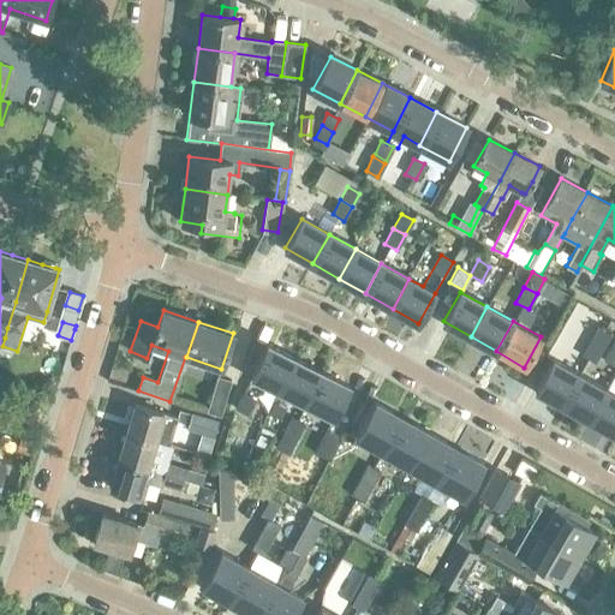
[(592,340),(603,347),(610,332),(599,326),(592,340)]
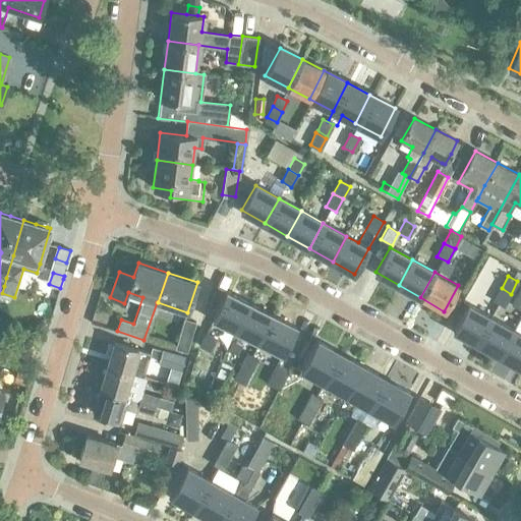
[(520,287),(512,305),(520,309),(520,287)]
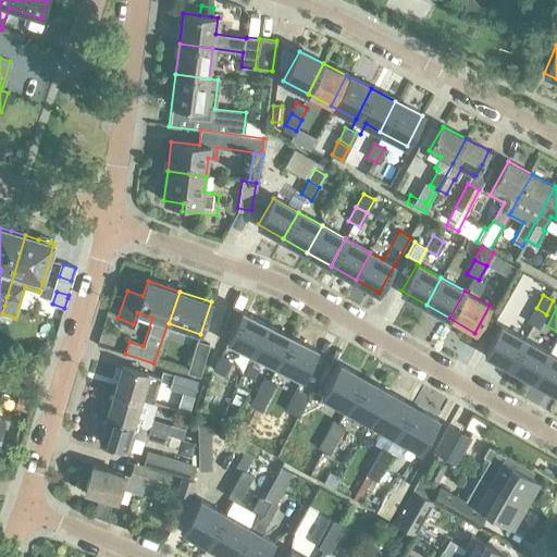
[(539,329),(546,314),(536,308),(528,322),(539,329)]
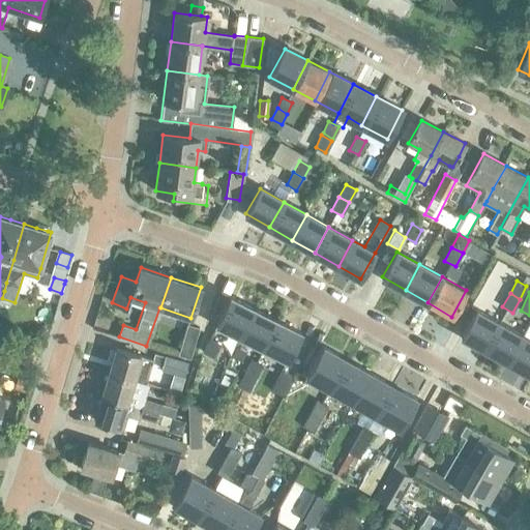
[(241,336),(255,310),(230,298),(216,324),(241,336)]
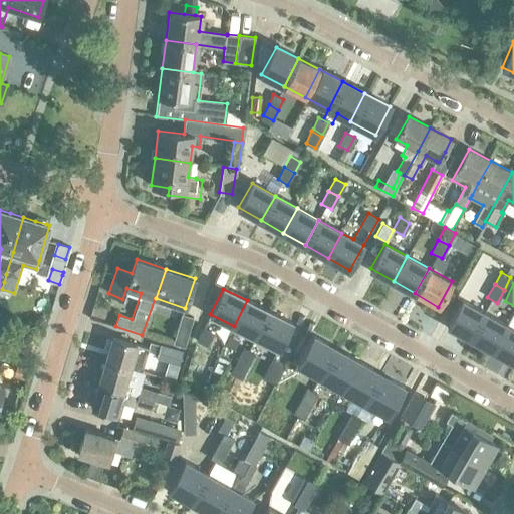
[(269,312),(247,300),(234,326),(257,337),(269,312)]
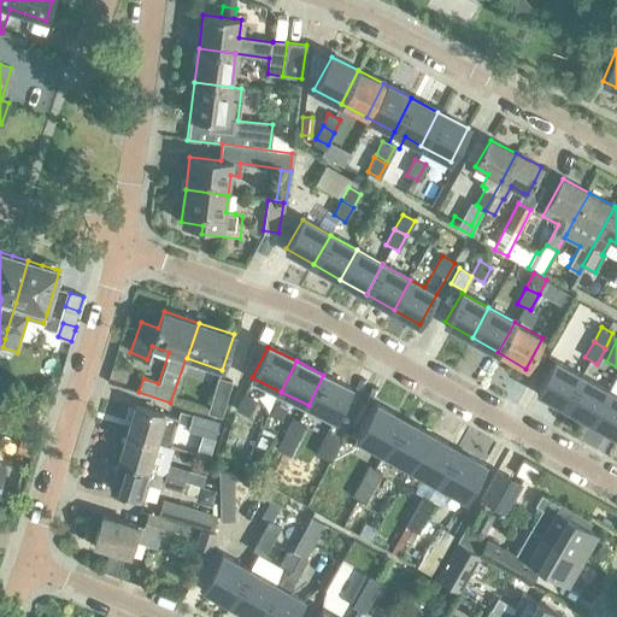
[(565,406),(581,377),(554,362),(536,391),(565,406)]
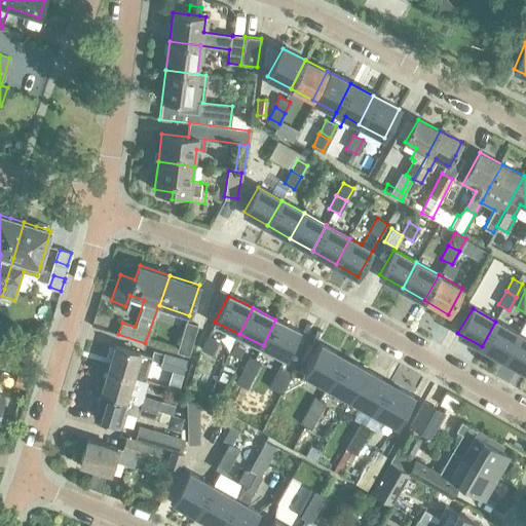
[(275,320),(263,345),(287,358),(299,331),(275,320)]
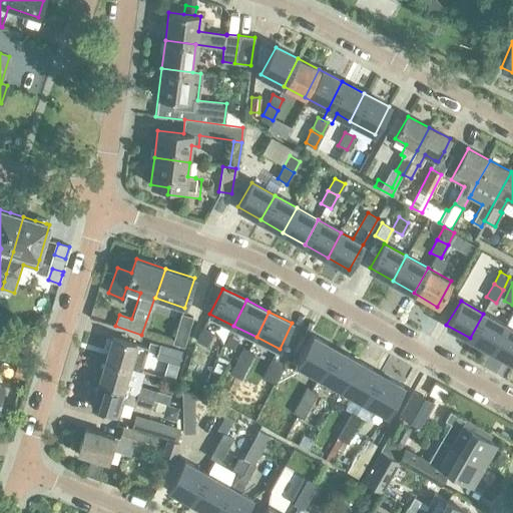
[(492,351),(506,326),(483,314),(470,338),(492,351)]
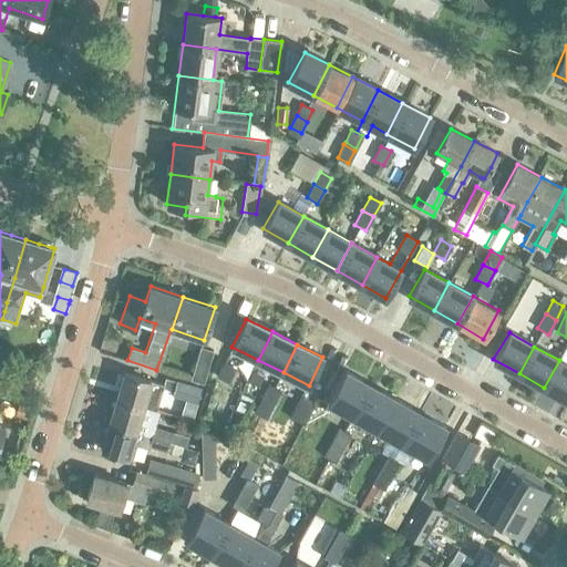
[(203,383),(213,352),(199,348),(189,379),(203,383)]
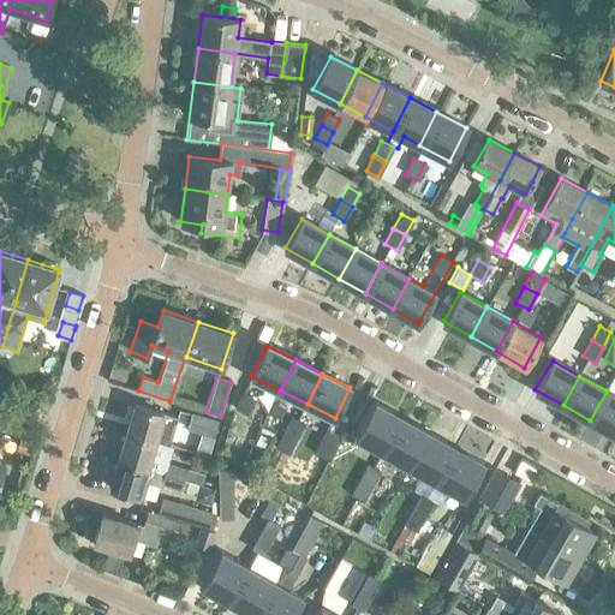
[(614,434),(614,395),(607,390),(590,421),(614,434)]
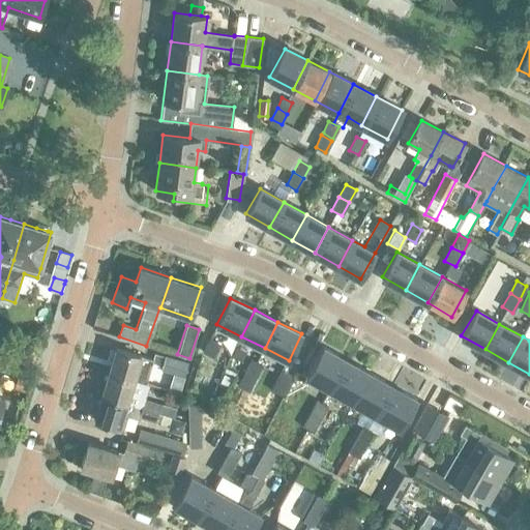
[(213,356),(221,343),(210,339),(204,351),(213,356)]
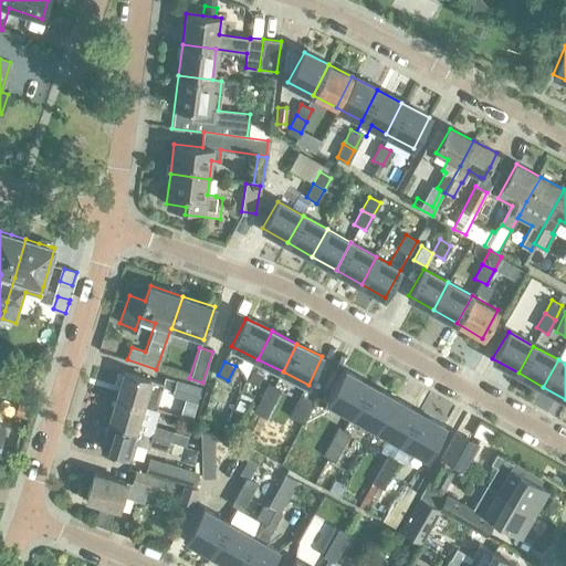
[(116,398),(143,406),(155,409),(163,384),(124,371),(116,398)]
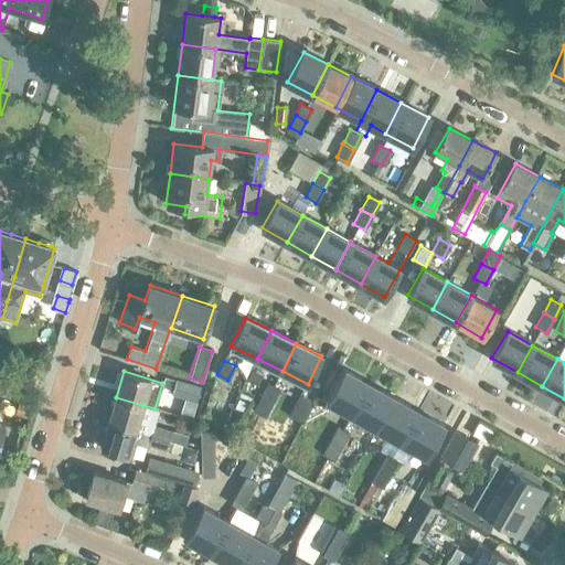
[(352,414),(369,384),(344,371),(327,400),(352,414)]
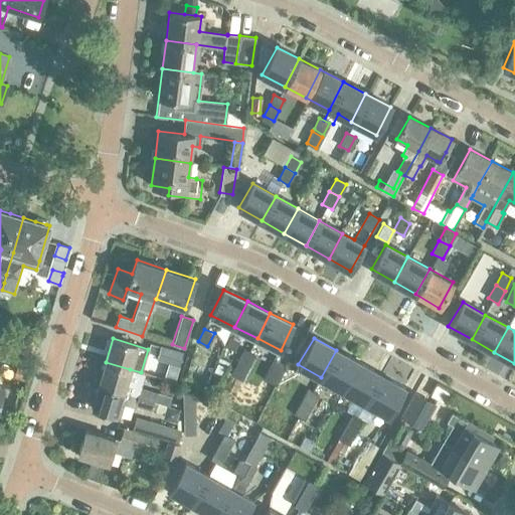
[(160,346),(157,358),(171,362),(166,379),(176,382),(180,366),(179,365),(183,353),(160,346)]
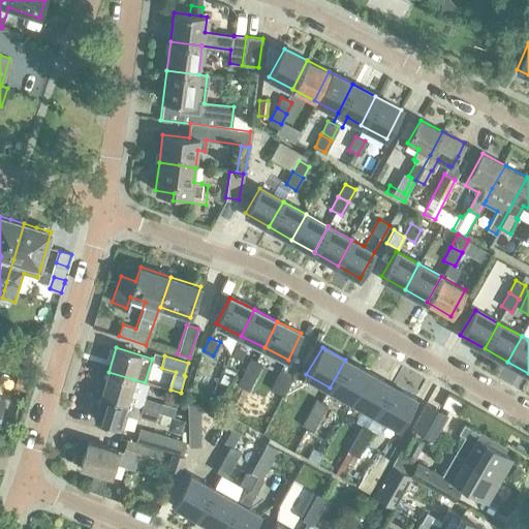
[(246,372),(256,377),(262,364),(253,359),(246,372)]
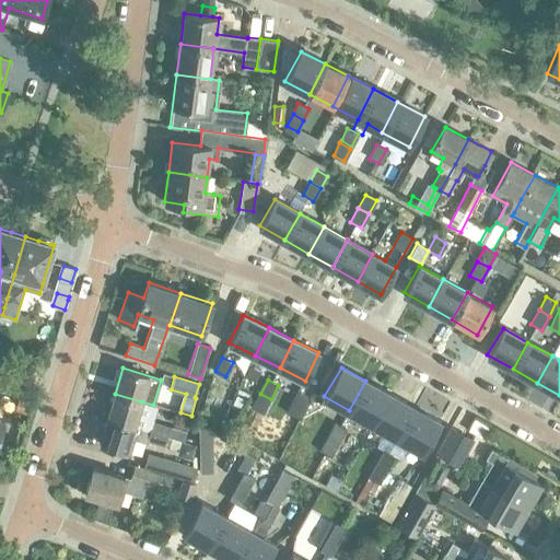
[(373,423),(388,394),(365,381),(349,410),(373,423)]
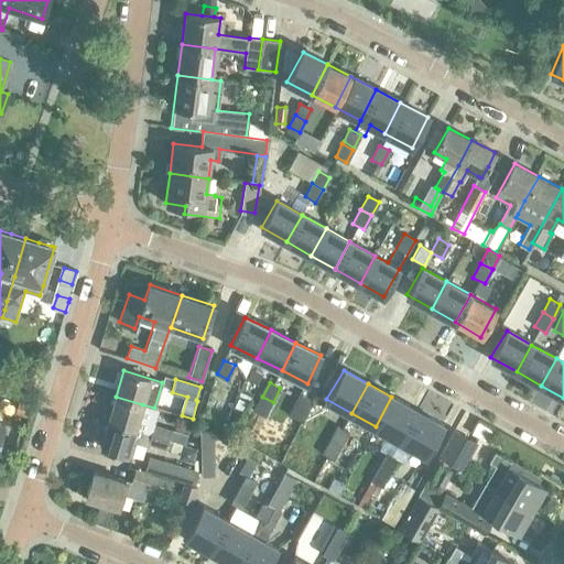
[(303,421),(313,402),(300,394),(290,414),(303,421)]
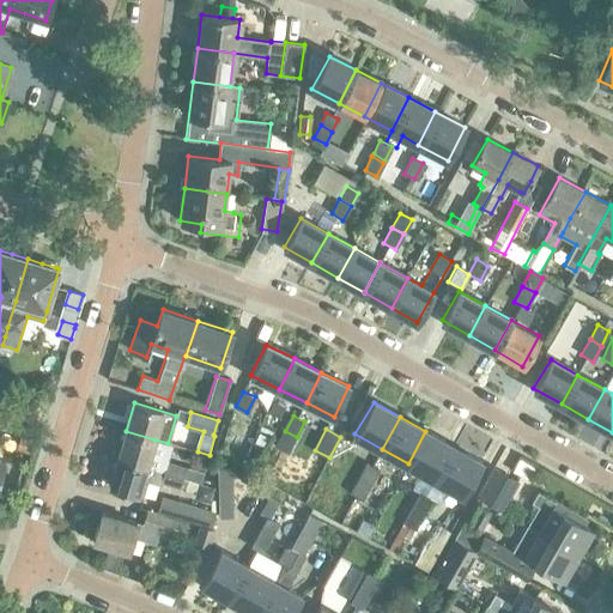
[(126,431),(117,459),(147,467),(183,478),(200,483),(204,472),(168,461),(173,444),(168,443),(155,439),(126,431)]
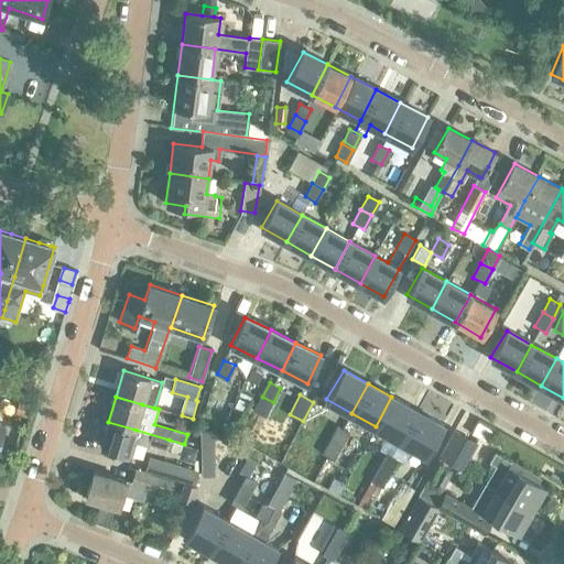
[(266,416),(273,402),(262,397),(255,411),(266,416)]
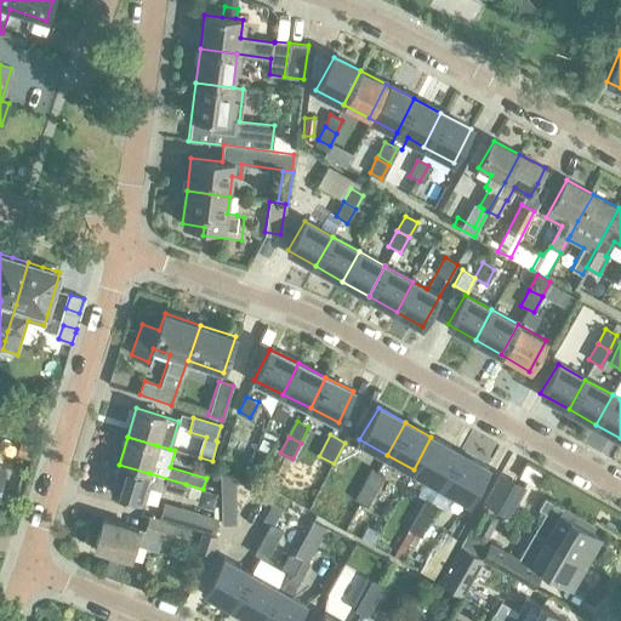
[(440,485),(459,451),(431,437),(414,469),(440,485)]
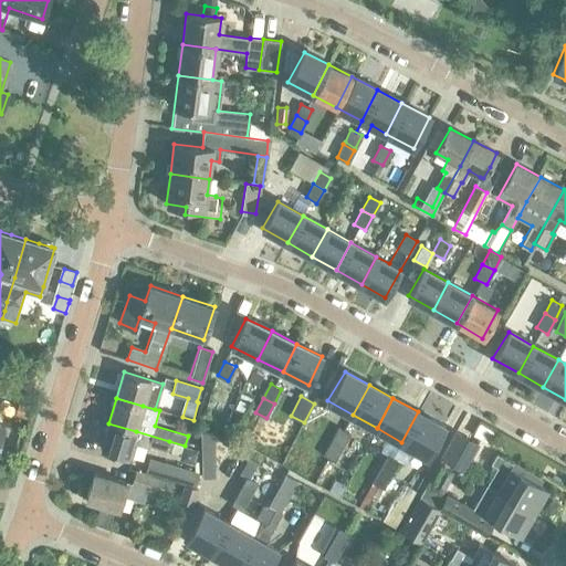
[(25,417),(29,407),(19,404),(16,415),(25,417)]
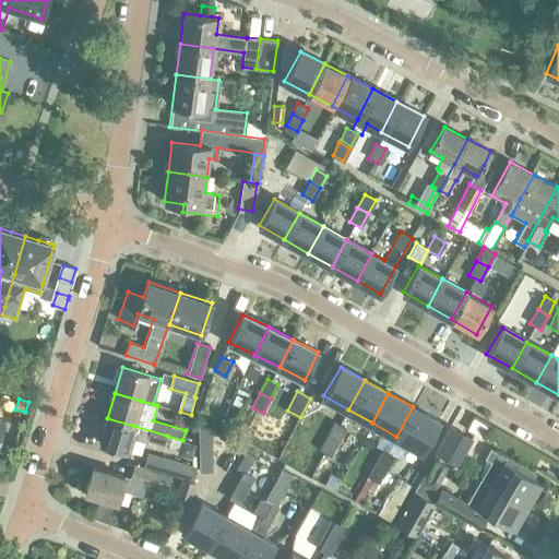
[(413,406),(396,437),(421,451),(438,421),(413,406)]
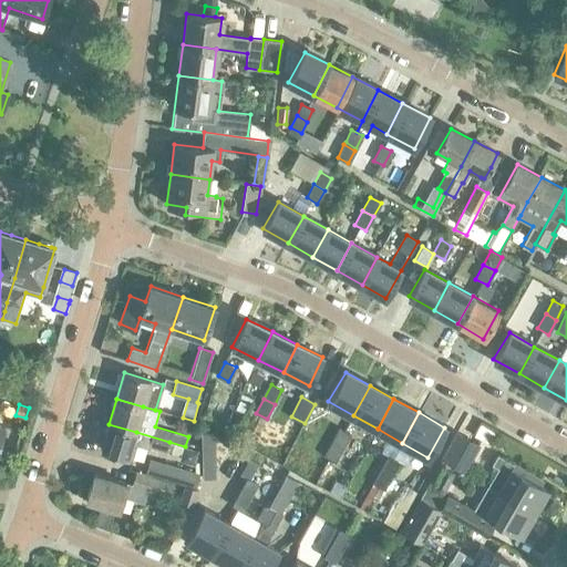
[(109,424),(101,450),(127,457),(133,460),(137,445),(146,449),(147,446),(167,452),(169,442),(136,432),(109,424)]
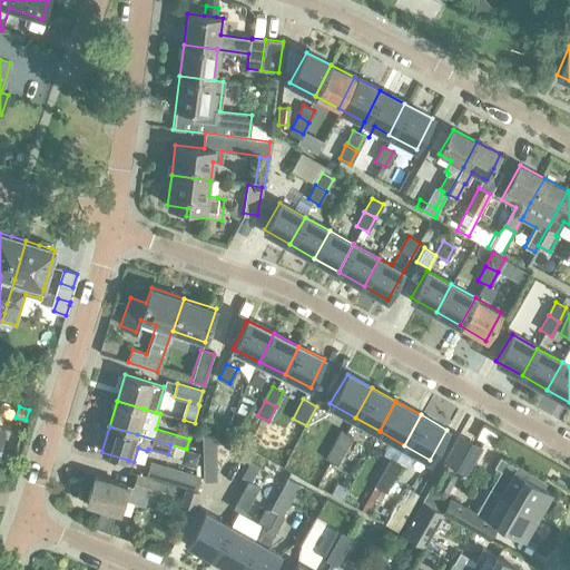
[(344,450),(352,436),(342,431),(334,444),(344,450)]
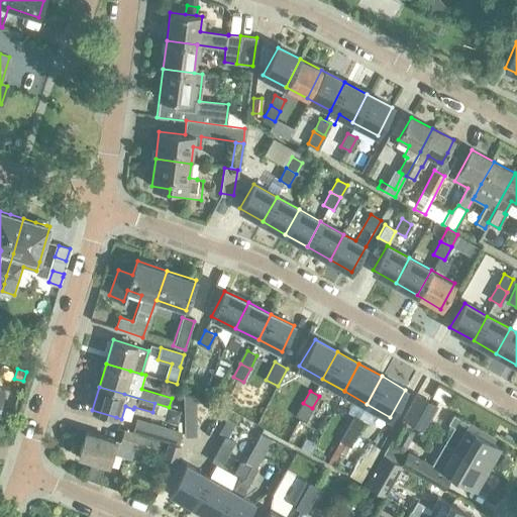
[(417,395),(403,419),(422,430),(436,406),(417,395)]
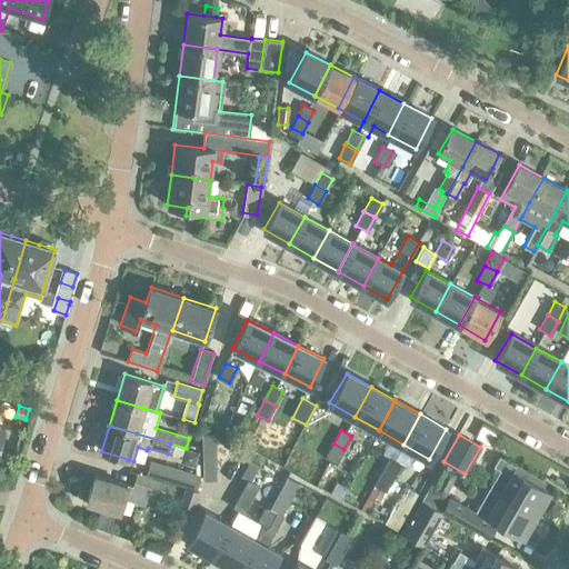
[(21,452),(26,438),(18,436),(13,450),(21,452)]
